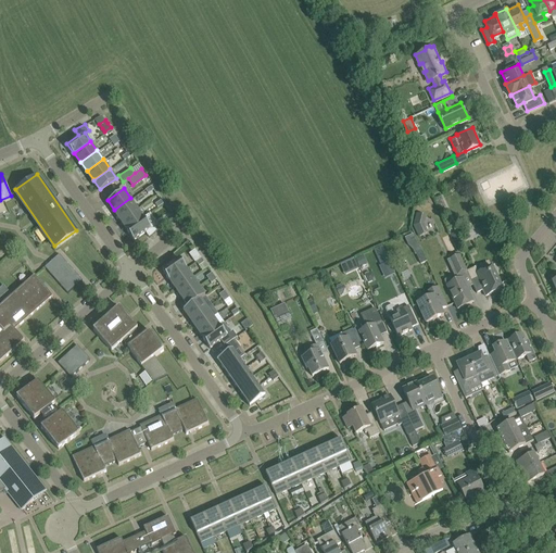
[(130,198),(114,210),(121,218),(137,206),(130,198)]
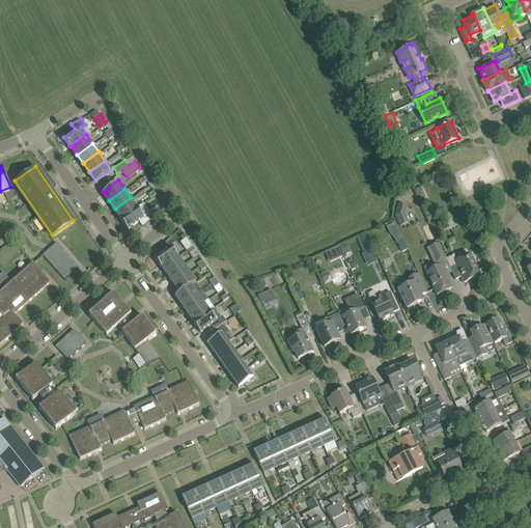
[(131,197),(115,209),(120,217),(121,217),(137,206),(136,205),(137,205),(136,203),(135,204),(131,197)]
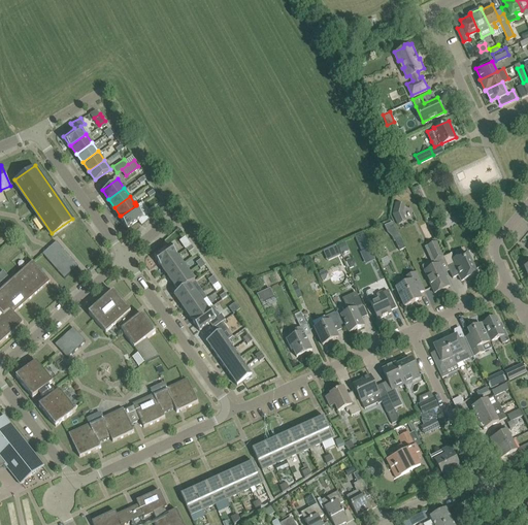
[(402,210),(404,203),(395,200),(392,211),(397,222),(405,218),(402,210)]
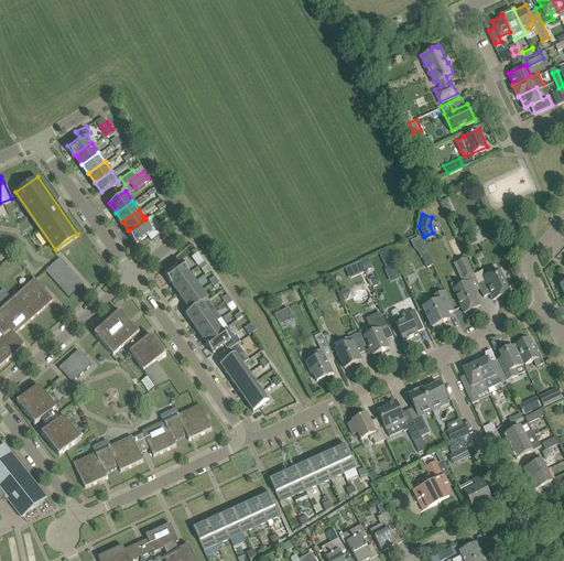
[(147,233),(151,238),(160,230),(156,226),(153,228),(147,219),(128,232),(136,241),(147,233)]
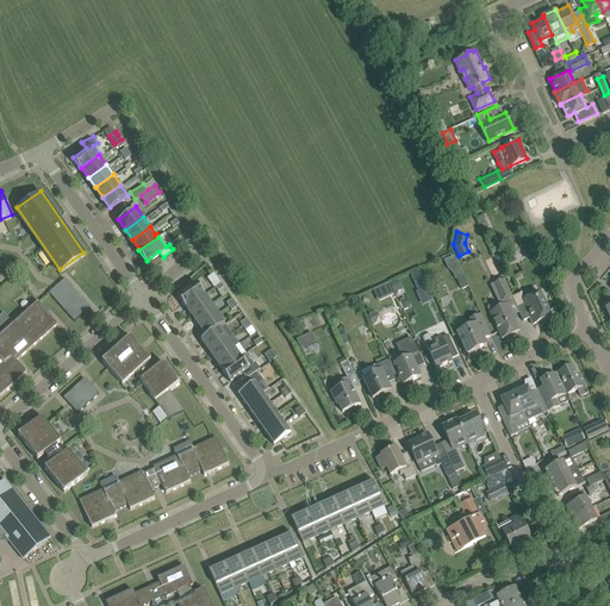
[(495,255),(498,266),(506,262),(502,252),(495,255)]
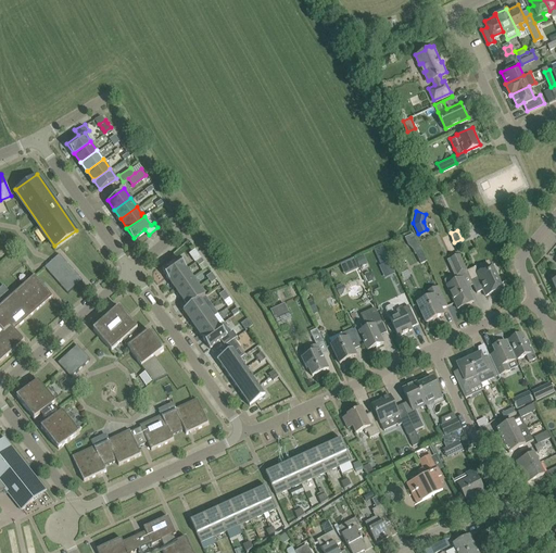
[(196,260),(197,260),(202,255),(197,249),(191,253),(196,260)]
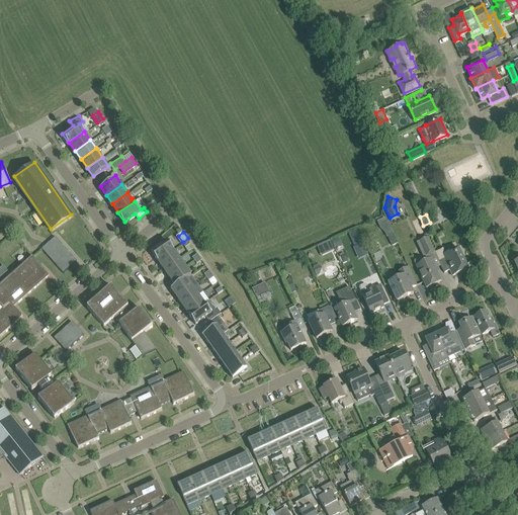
[(387,235),(392,244),(398,241),(394,232),(387,235)]
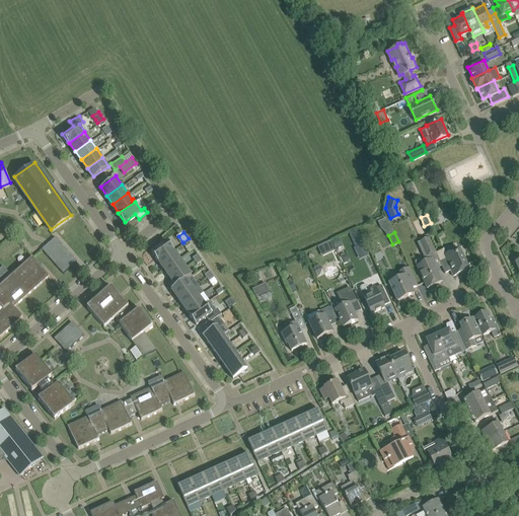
[(419,237),(427,254),(435,250),(429,235),(428,236),(427,233),(419,237)]
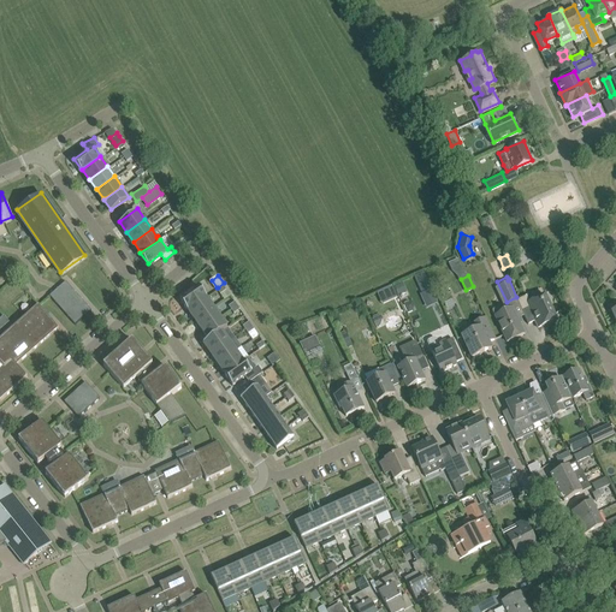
[(65,279),(49,292),(69,314),(75,321),(83,314),(90,308),(65,279)]
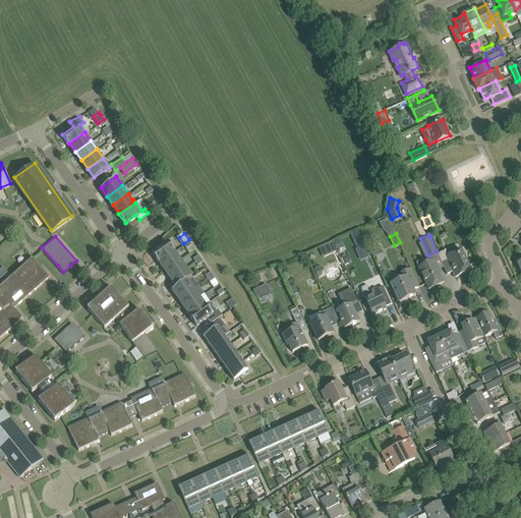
[(340,237),(334,240),(337,246),(343,243),(340,237)]
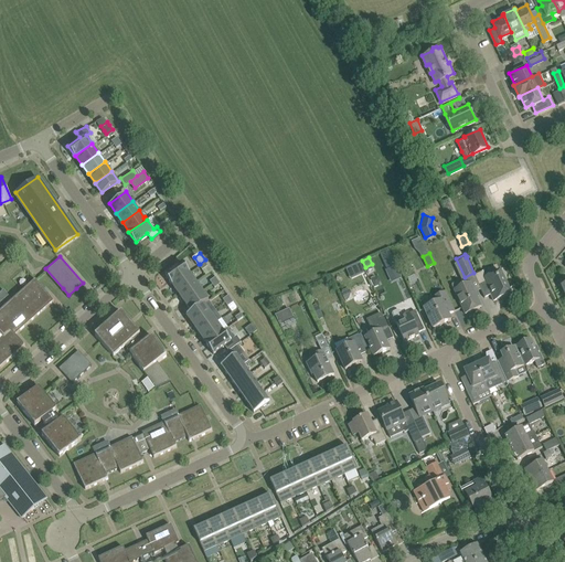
[(348,265),(352,275),(365,269),(361,258),(348,265)]
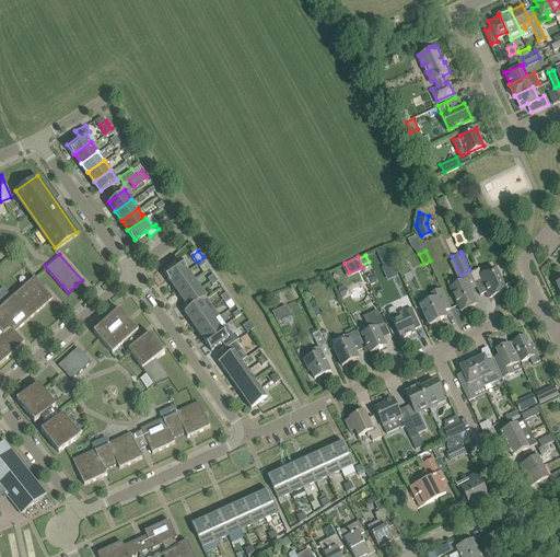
[(181,257),(163,270),(170,280),(171,280),(187,268),(188,268),(187,267),(181,257)]
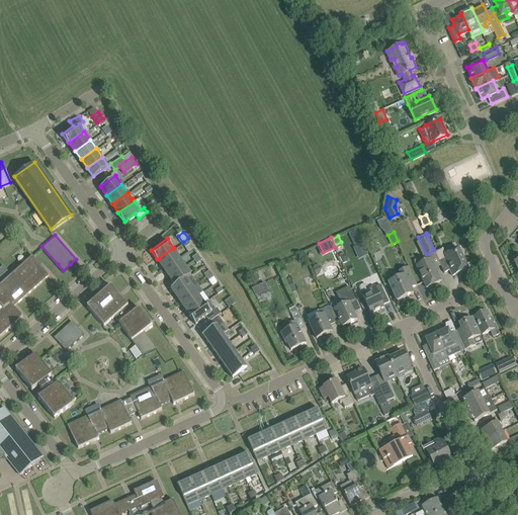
[(356,245),(360,254),(366,251),(363,242),(356,245)]
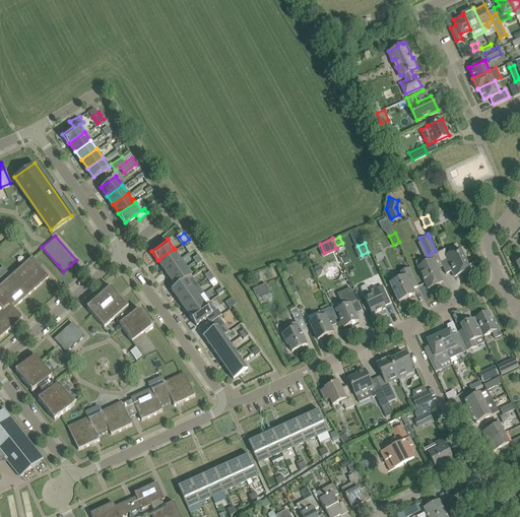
[(436,251),(446,271),(454,268),(456,273),(467,268),(468,265),(460,247),(448,253),(445,247),(436,251)]
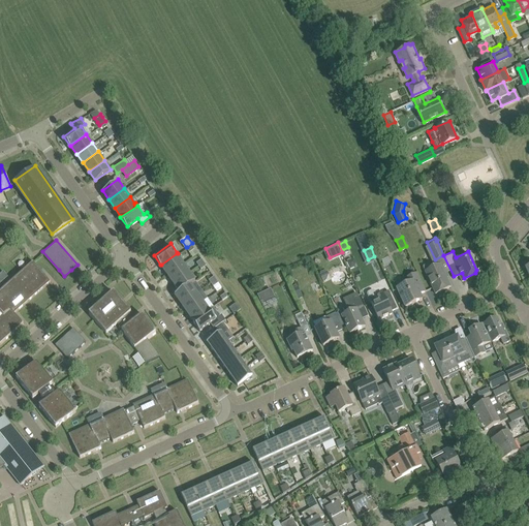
[(177,253),(161,265),(167,273),(183,261),(177,253)]
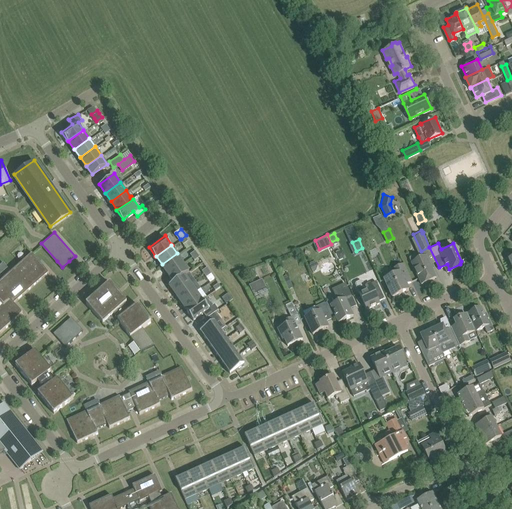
[(0,279),(0,330),(22,311),(13,301),(48,270),(32,251),(0,279)]
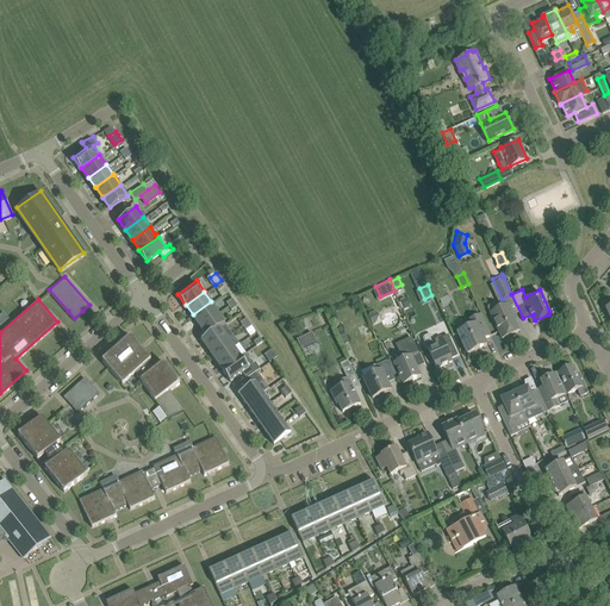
[(498,299),(487,304),(490,311),(497,325),(502,336),(520,328),(515,317),(508,303),(500,306),(498,299)]
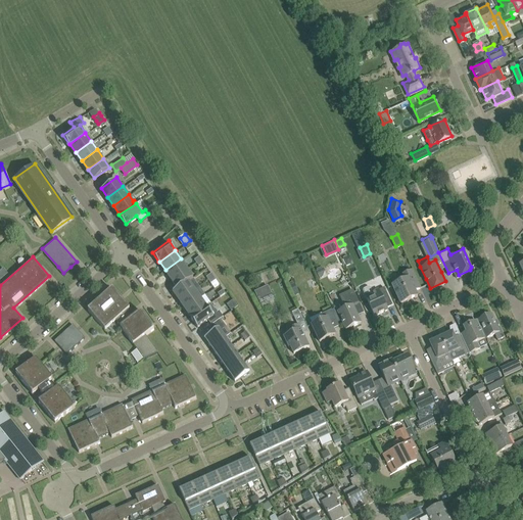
[(181,258),(165,270),(172,278),(187,268),(181,258)]
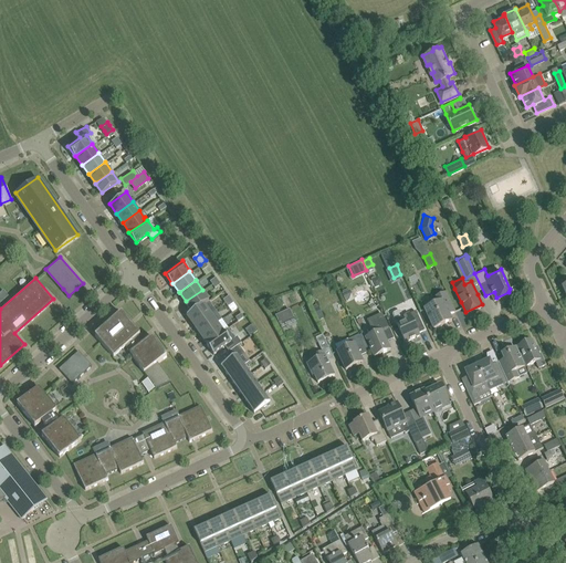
[(4,287),(0,290),(0,300),(2,303),(11,294),(4,287)]
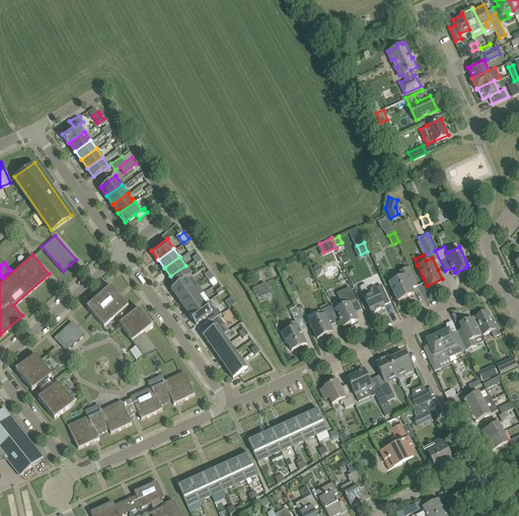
[(186,266),(170,276),(175,284),(176,285),(192,275),(186,266)]
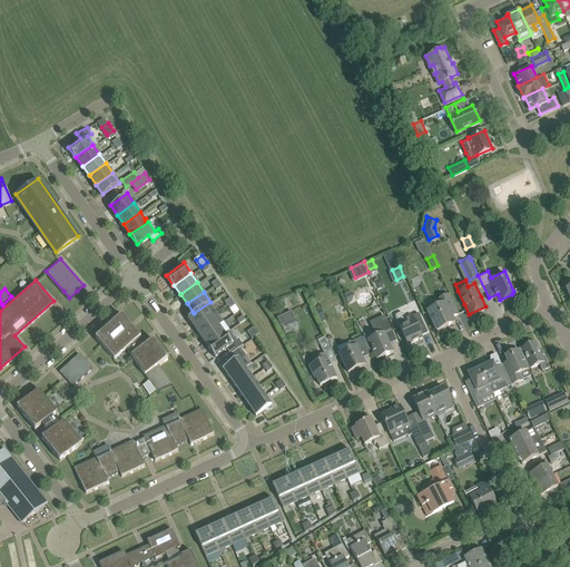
[(428,309),(432,319),(436,329),(454,321),(452,315),(459,312),(454,302),(450,292),(440,296),(442,302),(428,309)]
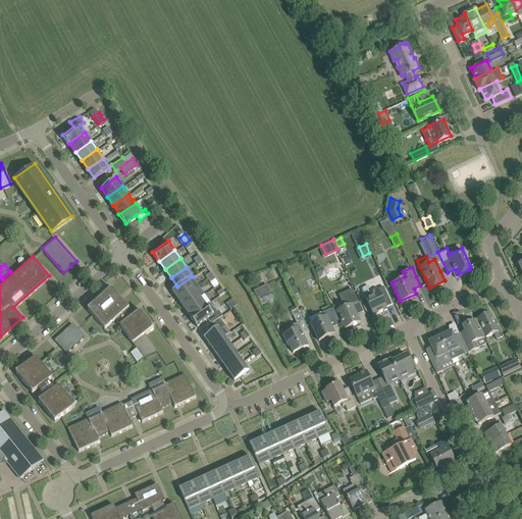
[(176,286),(172,289),(178,298),(194,288),(199,284),(199,283),(193,275),(193,276),(177,287),(176,286)]
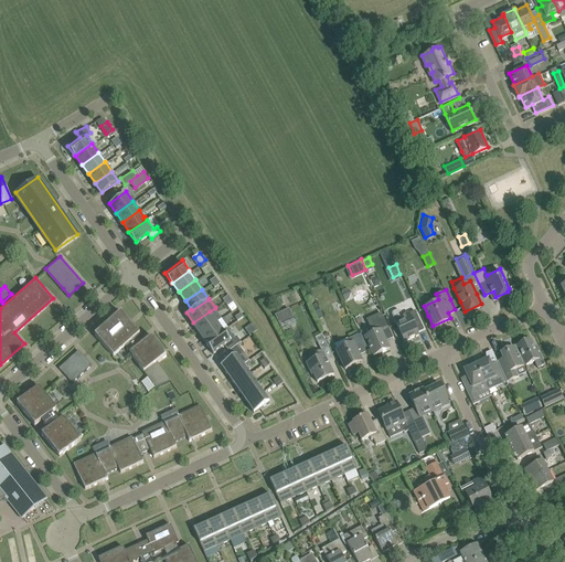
[(277,310),(283,325),(297,320),(291,306),(277,310)]
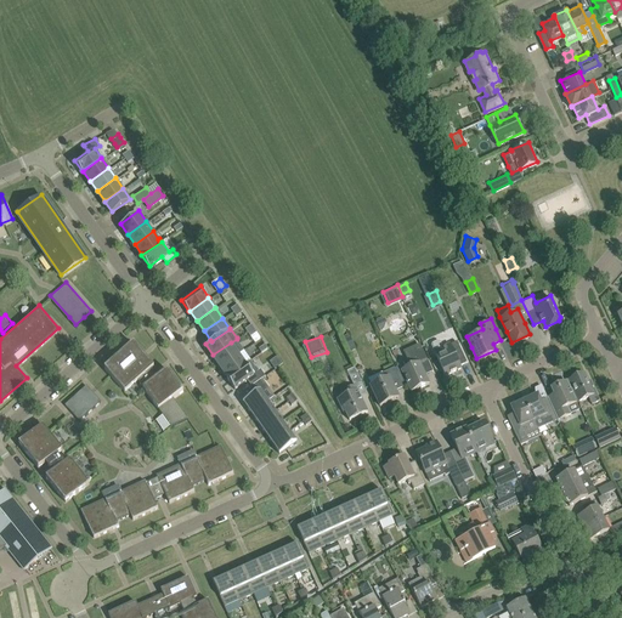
[(434,349),(445,373),(461,366),(459,363),(467,359),(457,339),(450,342),(450,341),(442,345),(440,339),(437,338),(433,341),(431,344),(434,349)]
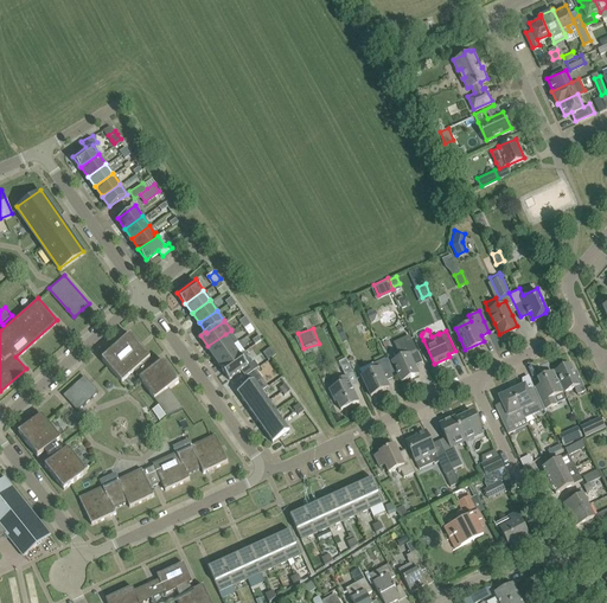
[(135,370),(139,376),(154,397),(167,414),(183,406),(168,386),(178,379),(164,358),(154,365),(147,357),(149,354),(131,332),(102,358),(121,380),(135,370)]
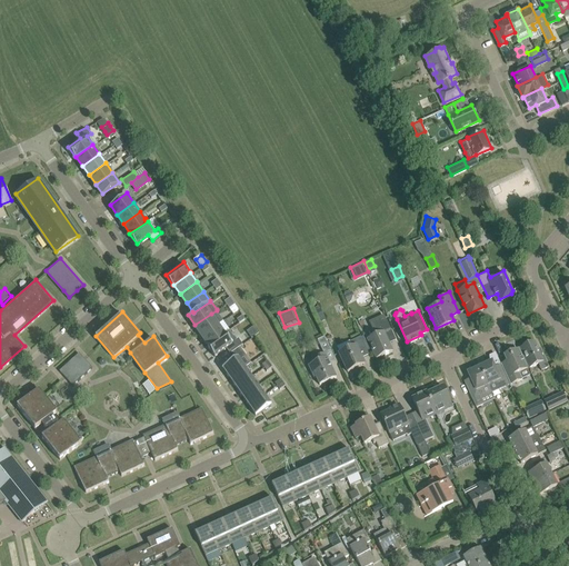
[(211,314),(195,325),(201,335),(218,323),(211,314)]
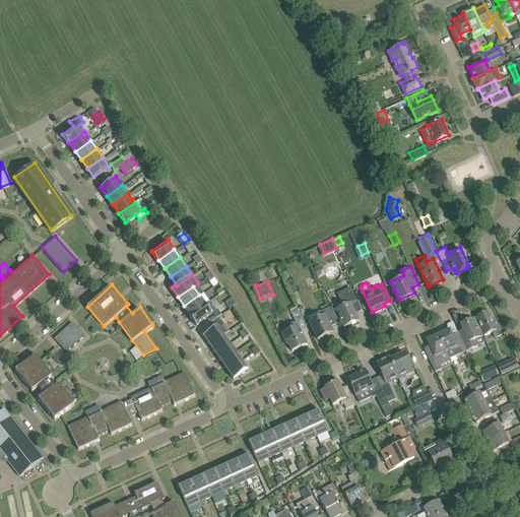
[(343,305),(335,308),(339,316),(343,325),(359,319),(355,312),(353,307),(350,301),(356,298),(355,295),(352,288),(341,294),(344,300),(341,302),(343,305)]
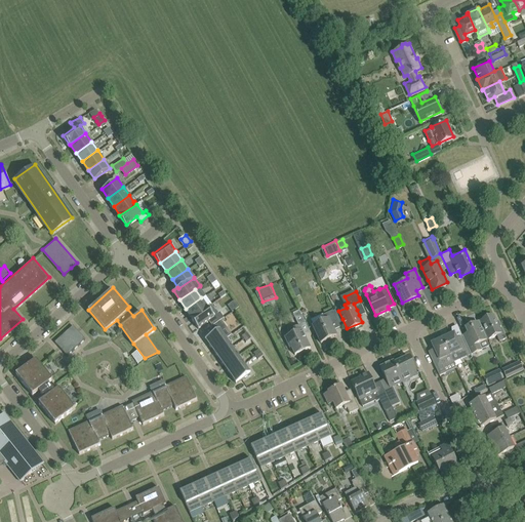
[(201,297),(186,309),(191,316),(211,303),(211,302),(206,294),(201,297)]
